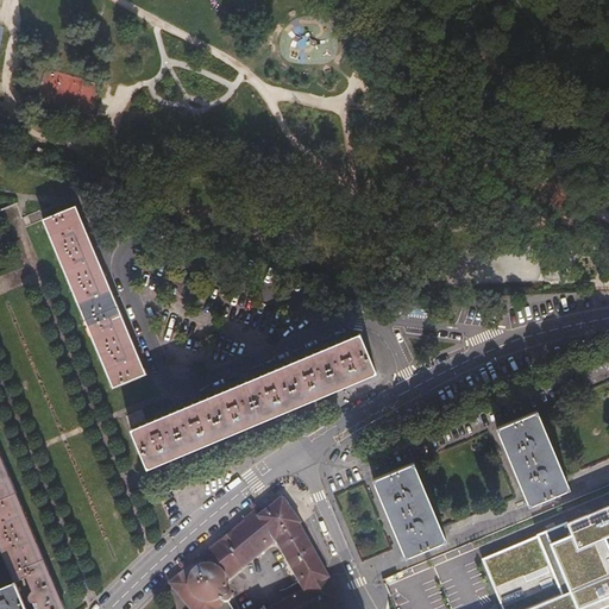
[(77,206),(45,219),(115,389),(148,376),(144,366),(127,327),(113,292),(98,253),(81,213),(77,206)]
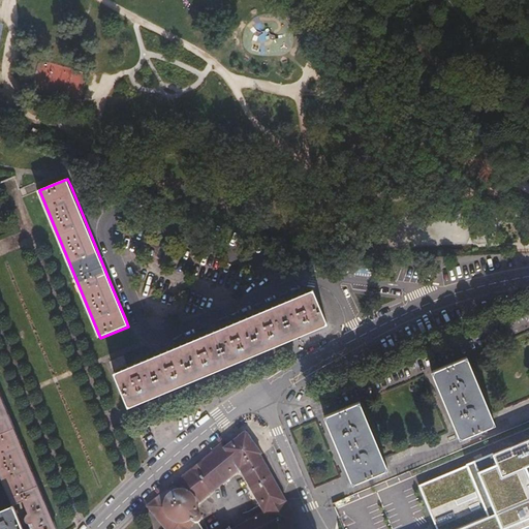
[(117,371),(115,371),(128,404),(130,403),(152,394),(164,389),(200,373),(203,373),(207,371),(209,370),(213,368),(215,367),(220,365),(221,365),(223,364),(226,363),(228,362),(232,361),(232,360),(235,359),(240,356),(241,356),(246,354),(248,353),(252,351),(254,350),(259,348),(261,348),(266,346),(268,345),(273,343),(274,343),(279,341),(280,340),(285,338),(287,337),(289,336),(291,335),(293,335),(297,333),(299,333),(300,332),(305,330),(306,329),(311,327),(313,327),(317,324),(319,323),(324,321),(327,320),(313,288),(311,288),(305,291),(304,292),(299,293),(298,294),(292,297),(290,298),(286,299),(285,300),(279,302),(278,303),(273,305),(272,306),(267,308),(265,308),(260,310),(258,311),(254,313),(252,313),(248,315),(246,316),(241,318),(239,319),(235,321),(232,321),(227,323),(226,324),(221,327),(219,328),(215,330),(213,330),(208,332),(207,333),(201,335),(199,336),(195,338),(193,338),(189,340),(187,341),(182,343),(180,344),(176,346),(174,346),(169,348),(167,349),(162,351),(160,352),(156,354),(154,354),(150,356),(148,358),(143,360),(141,361),(136,363),(134,363),(129,365),(128,366),(123,368),(122,369),(117,371)]
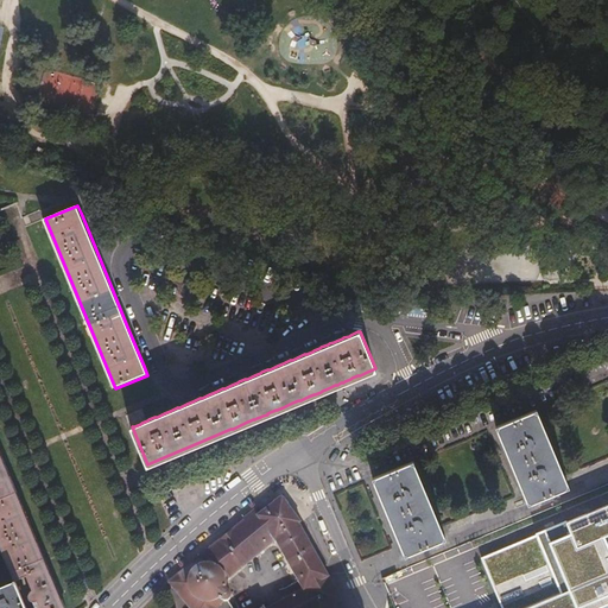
[(526,501),(526,504),(567,487),(565,485),(563,479),(562,476),(559,472),(559,469),(557,464),(556,462),(553,457),(553,455),(551,449),(550,447),(548,442),(546,439),(544,434),(544,432),(542,426),(540,424),(538,418),(537,417),(534,411),(533,409),(494,425),(498,434),(499,435),(501,441),(501,443),(504,448),(505,450),(506,454),(507,456),(507,457),(510,463),(511,466),(512,468),(513,472),(514,473),(517,479),(517,480),(519,486),(520,488),(523,493),(523,495),(526,501)]
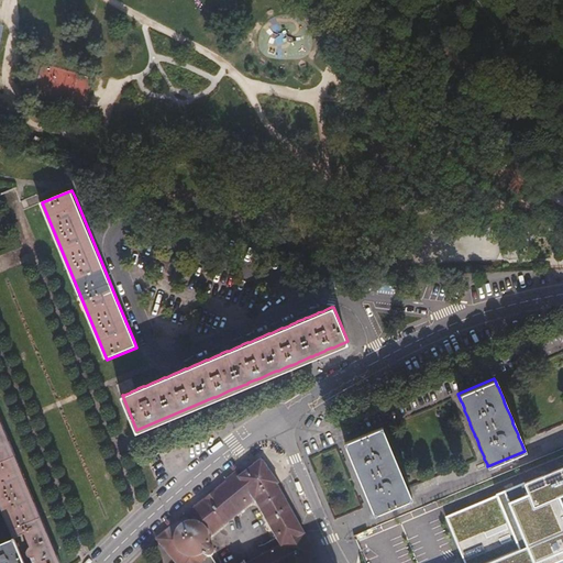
[(0,505),(3,512),(12,534),(14,539),(23,562),(58,562),(0,420),(0,505)]
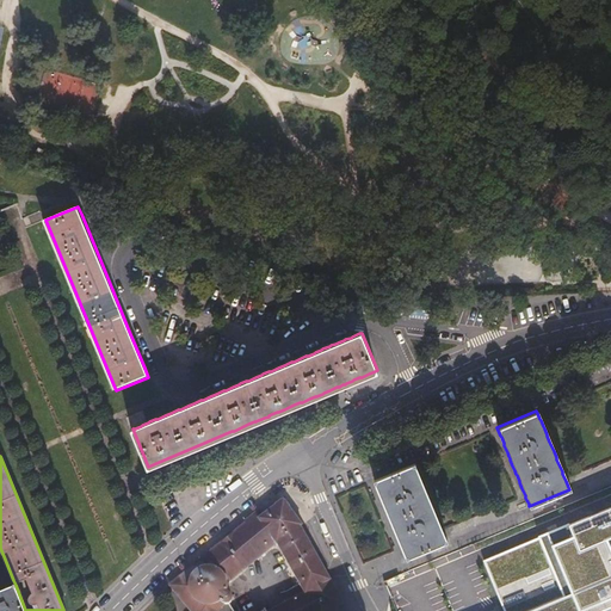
[(405,555),(406,557),(446,541),(445,538),(443,534),(442,531),(440,526),(439,524),(437,518),(436,517),(433,511),(433,508),(431,503),(430,501),(427,495),(426,494),(425,488),(424,486),(421,480),(420,479),(418,473),(418,470),(415,466),(414,463),(374,480),(375,482),(377,487),(377,489),(380,495),(381,497),(383,503),(384,505),(386,508),(387,510),(387,512),(389,518),(390,519),(390,522),(393,525),(394,528),(395,532),(396,535),(399,541),(400,543),(402,548),(402,550),(405,555)]
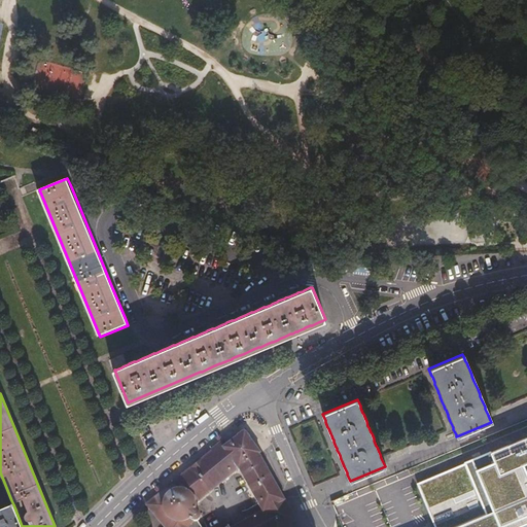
[(145,506),(146,508),(147,510),(161,526),(186,526),(189,520),(190,521),(191,522),(194,522),(195,522),(197,521),(198,521),(199,519),(199,518),(199,516),(198,514),(196,512),(197,510),(199,504),(199,501),(238,469),(262,511),(233,526),(230,526),(227,526),(289,526),(288,525),(295,520),(283,499),(256,455),(259,453),(242,432),(223,447),(220,443),(207,453),(145,506)]
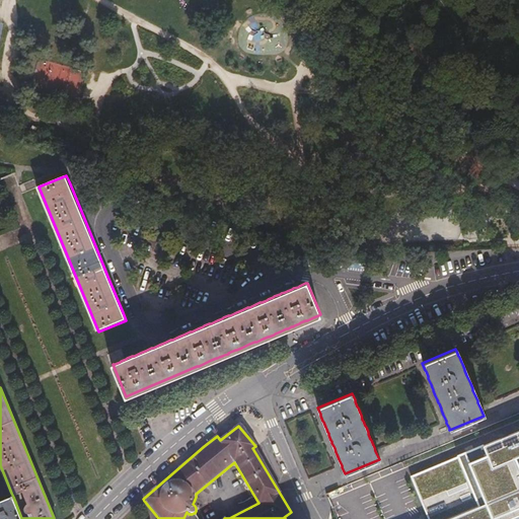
[(518,518),(518,431),(485,446),(457,457),(411,476),(428,518),(518,518)]
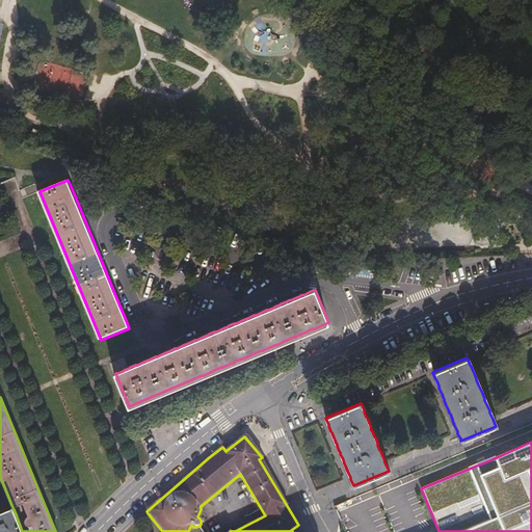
[(0,531),(22,531),(14,509),(11,510),(7,512),(5,513),(1,514),(0,514),(0,531)]
